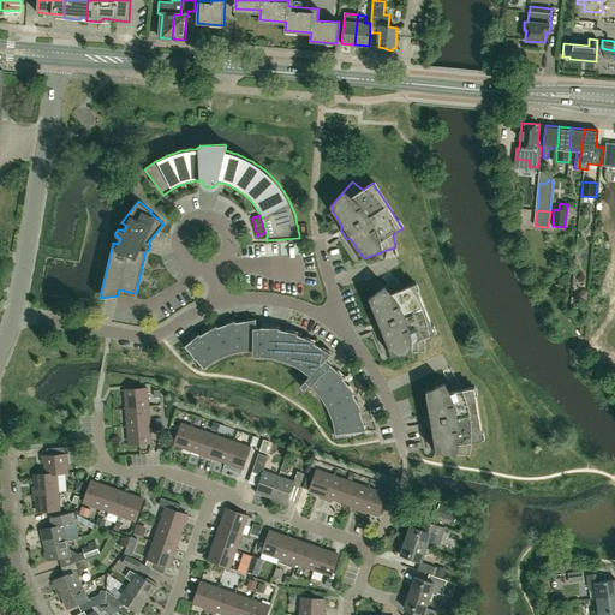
[(405,288),(395,279),(369,299),(370,303),(369,303),(377,322),(374,323),(378,334),(382,333),(389,352),(390,352),(392,356),(425,352),(424,338),(435,334),(415,285),(405,288)]
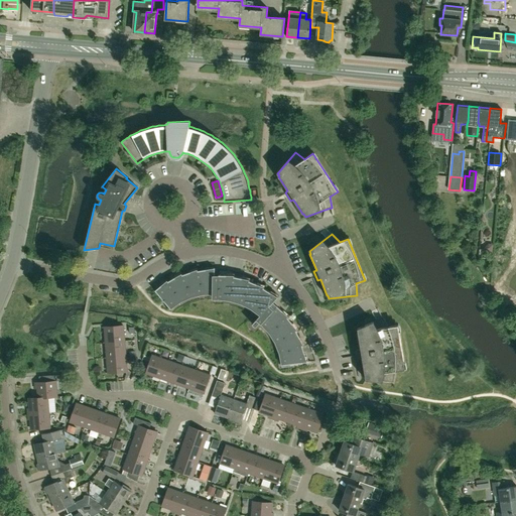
[(215,275),(215,268),(214,268),(206,270),(198,271),(189,272),(182,275),(174,278),(167,282),(161,286),(155,291),(168,307),(172,304),(173,303),(182,298),(184,297),(194,293),(196,293),(206,291),(208,291),(213,291),(214,291),(215,275)]
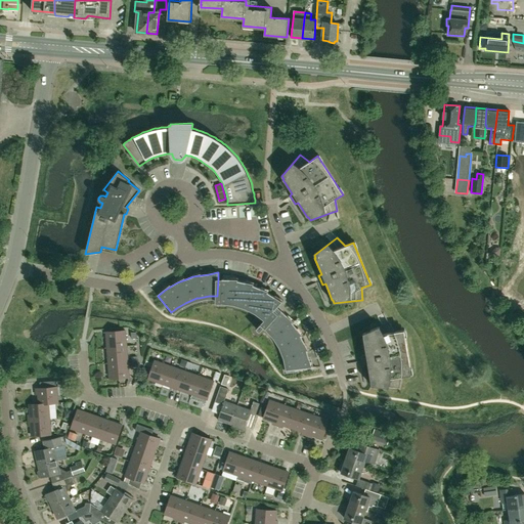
[(297,330),(292,322),(287,316),(277,308),(282,302),(281,301),(274,297),(267,293),(260,289),(253,286),(246,282),(237,280),(229,279),(222,279),(221,301),(226,301),(228,301),(238,303),(241,304),(250,308),(252,308),(260,314),(262,315),(255,323),(259,326),(256,330),(259,333),(263,329),(265,330),(267,328),(271,332),(277,340),(278,342),(284,351),(285,353),(287,362),(288,364),(289,369),(288,369),(288,370),(311,368),(311,367),(309,359),(306,351),(304,344),(300,337),(297,330)]
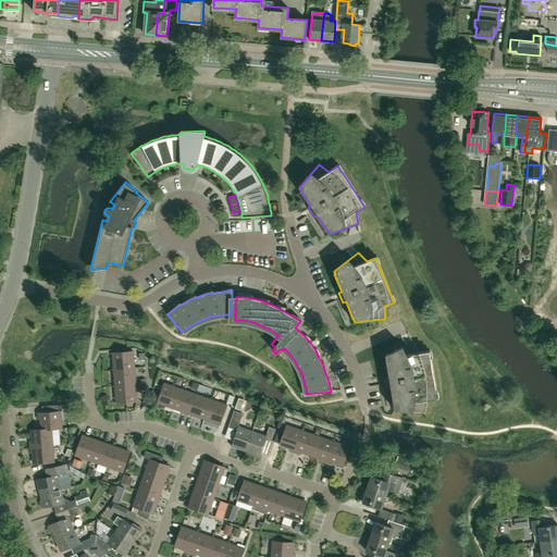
[(419,353),(413,343),(385,355),(386,358),(385,358),(388,378),(385,378),(386,388),(391,387),(393,406),(394,406),(395,410),(424,413),(426,400),(437,399),(430,351),(419,353)]
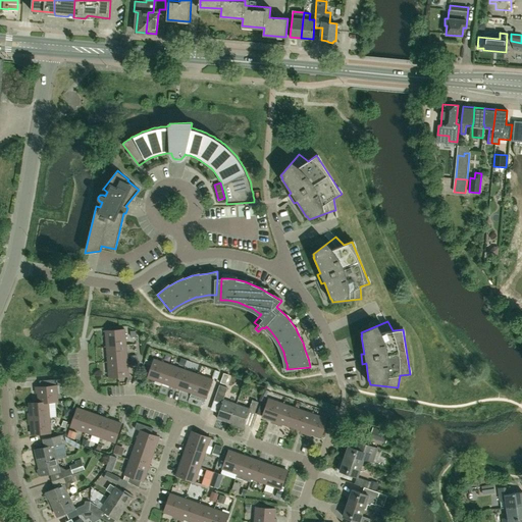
[(107,347),(125,346),(123,329),(106,331),(107,347)]
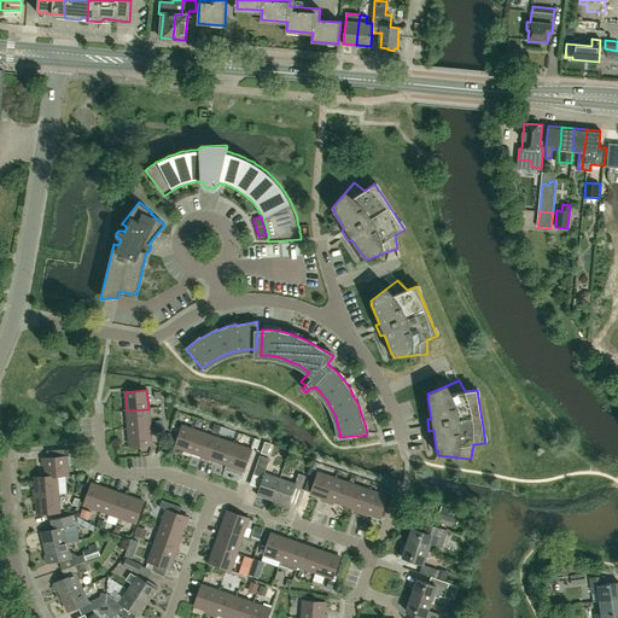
[(128,429),(150,427),(149,409),(127,410),(128,429)]
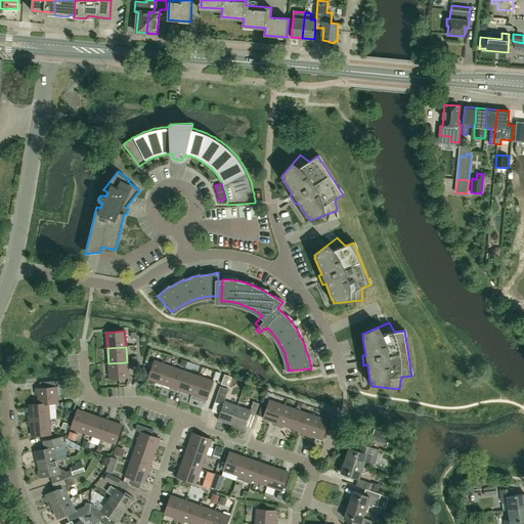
[(163,385),(169,366),(155,361),(148,380),(163,385)]
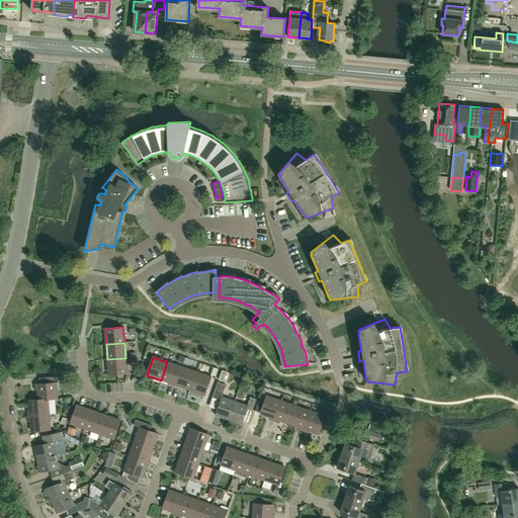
[(125,358),(107,359),(109,375),(127,373),(125,358)]
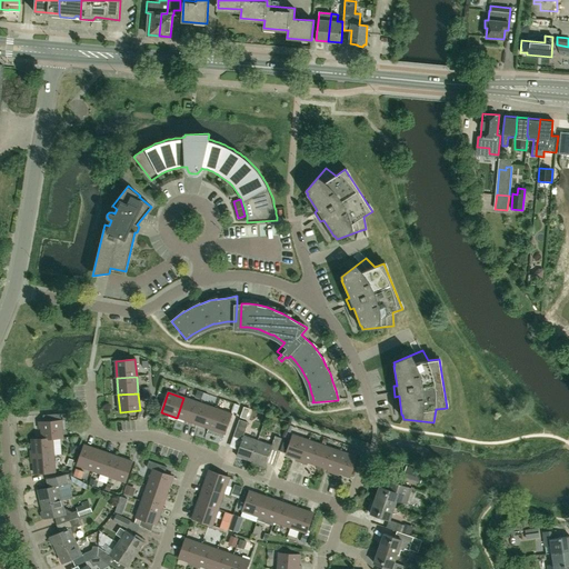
[(192,422),(199,403),(183,398),(177,418),(192,422)]
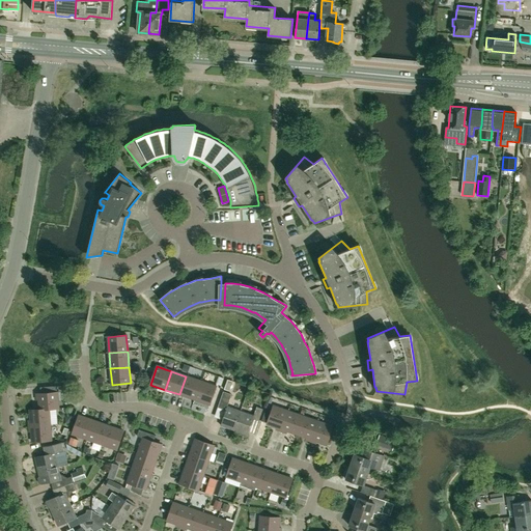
[(195,399),(201,382),(186,376),(179,394),(195,399)]
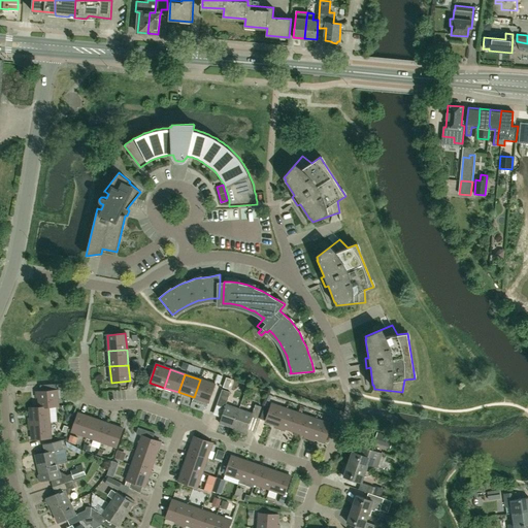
[(228,389),(231,380),(226,377),(223,387),(228,389)]
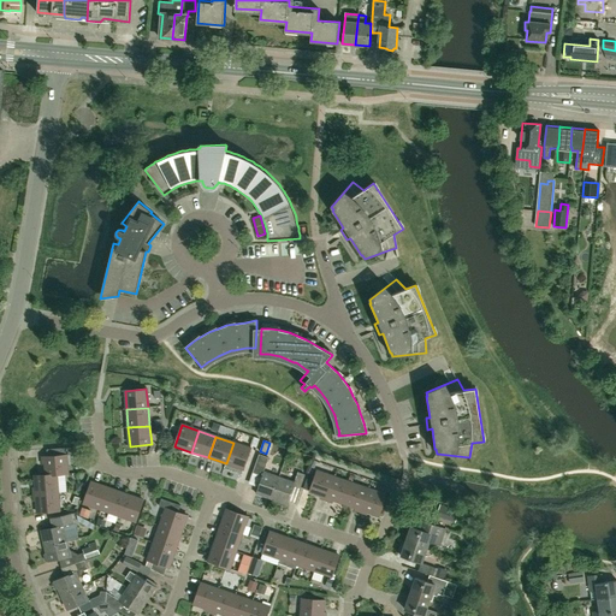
[(234,443),(226,463),(243,469),(250,449),(234,443)]
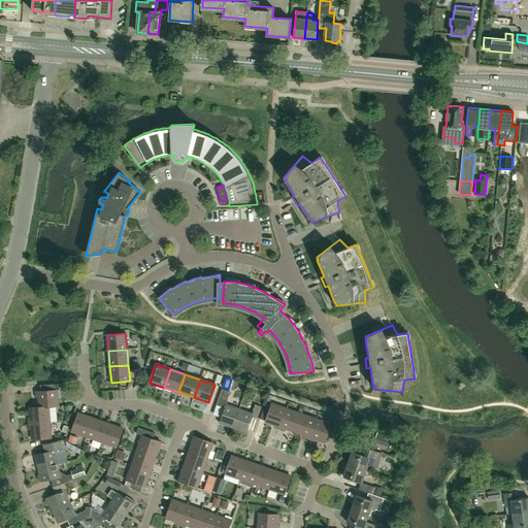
[(48,406),(58,406),(57,390),(52,391),(35,392),(36,397),(38,397),(39,407),(48,406)]
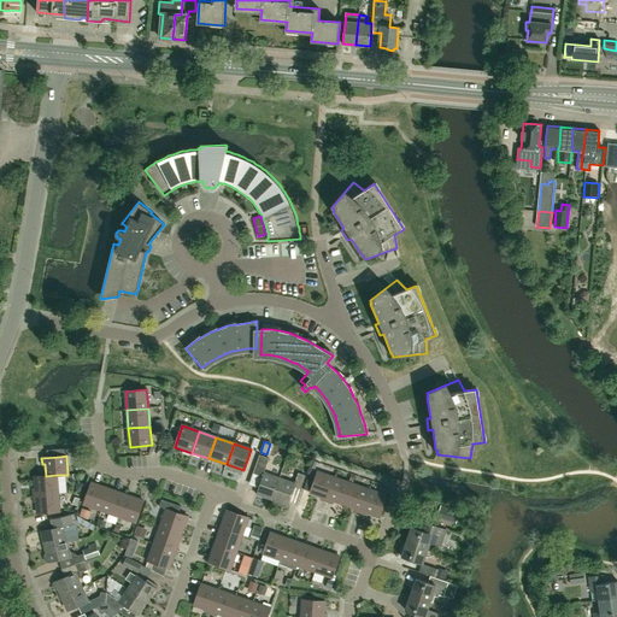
[(271,500),(278,479),(264,474),(269,458),(259,456),(252,474),(262,477),(256,495),(271,500)]
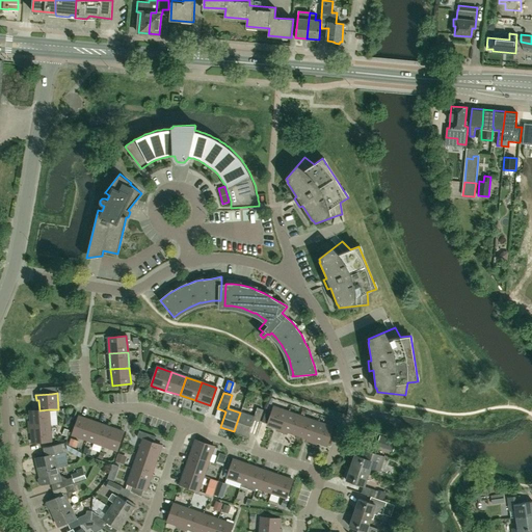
[(282,432),(288,413),(273,407),(272,410),(266,408),(262,422),(267,424),(267,425),(276,428),(275,430),(282,432)]
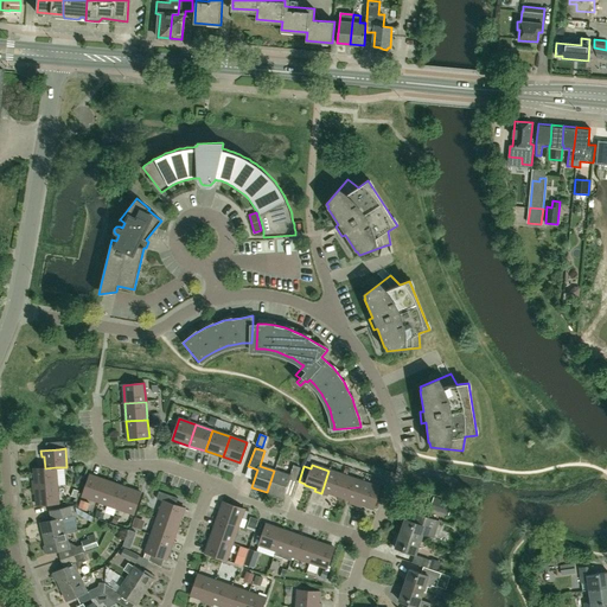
[(274,471),(267,492),(282,498),(288,479),(295,481),(300,468),(293,466),(289,475),(274,471)]
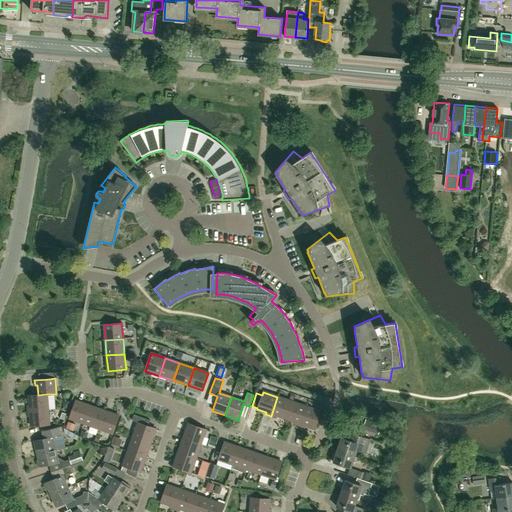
[(48,410),(47,394),(38,395),(29,395),(30,405),(27,405),(28,411),(48,410)]
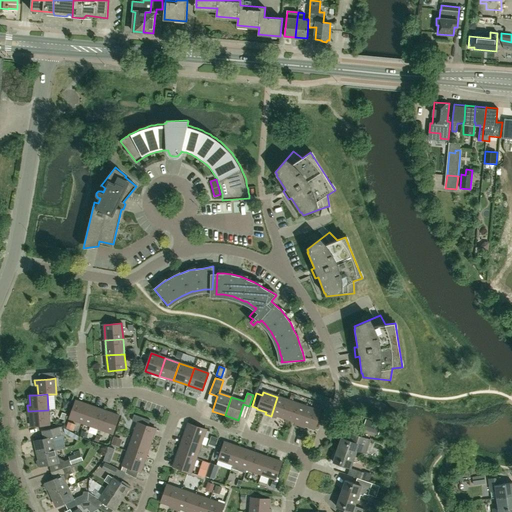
[(286,419),(292,402),(277,397),(271,416),(276,418),(277,416),(286,419)]
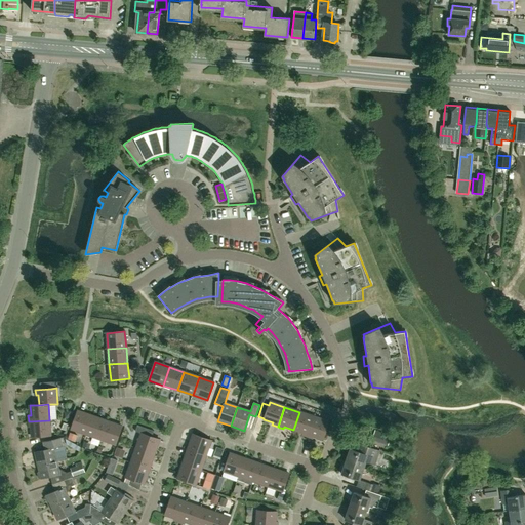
[(86,435),(92,416),(77,411),(71,430),(86,435)]
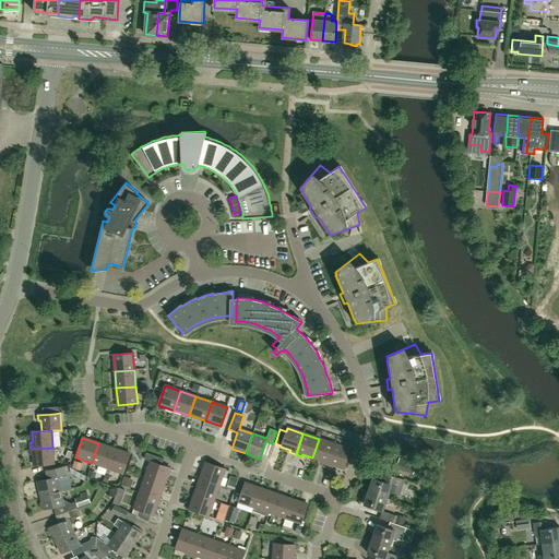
[(326,465),(334,444),(319,439),(312,458),(321,461),(321,463),(326,465)]
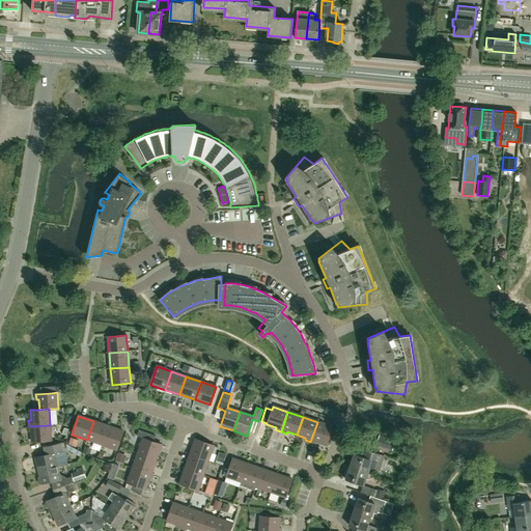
[(102,445),(108,426),(93,421),(87,440),(102,445)]
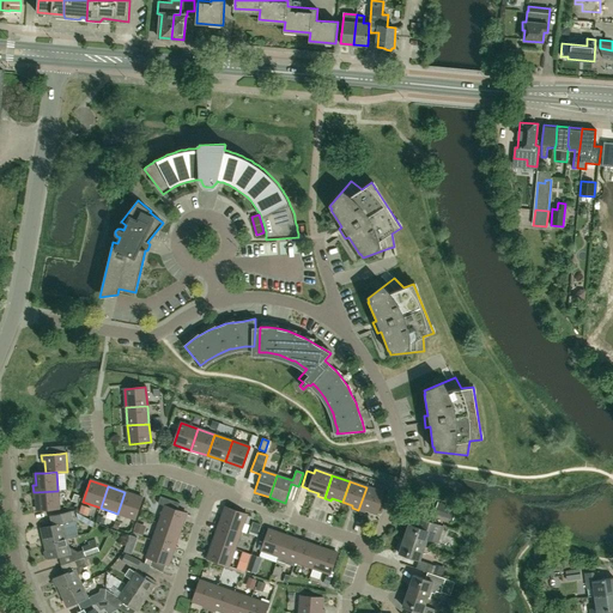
[(366,487),(358,510),(364,513),(365,510),(376,514),(383,493),(366,487)]
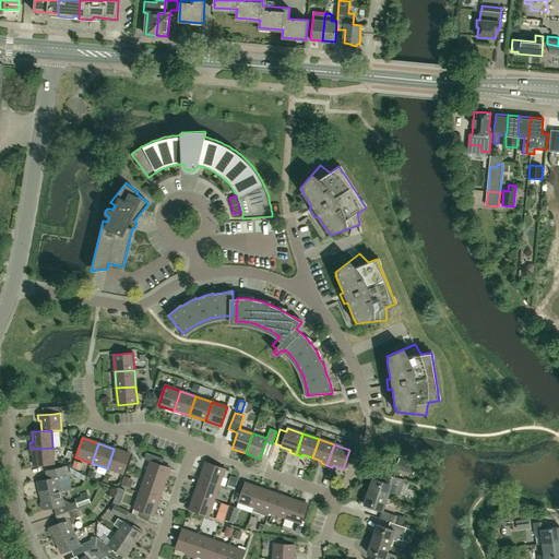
[(52,448),(31,449),(31,455),(34,455),(34,465),(54,464),(52,448)]
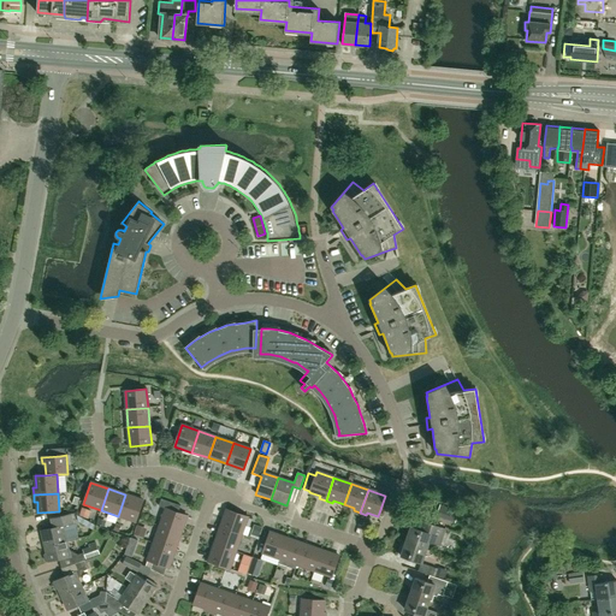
[(125,495),(118,516),(135,522),(143,501),(125,495)]
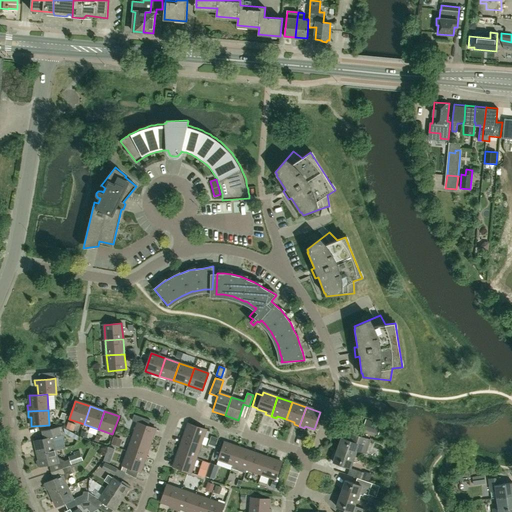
[(133,437),(150,443),(155,429),(148,426),(150,420),(134,414),(132,420),(138,423),(133,437)]
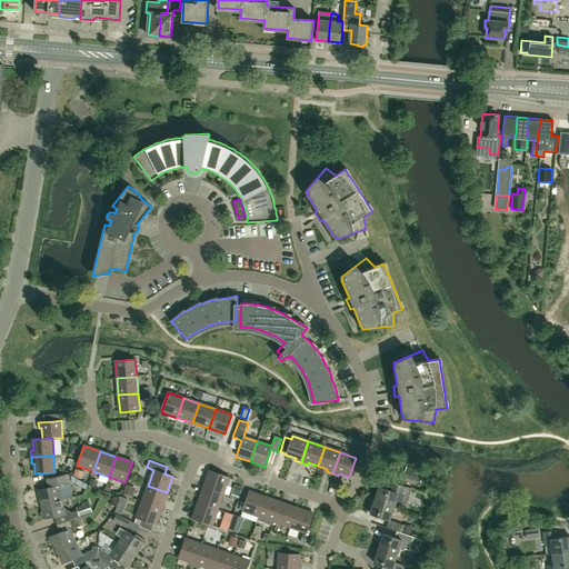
[(416,470),(407,467),(403,476),(412,478),(416,470)]
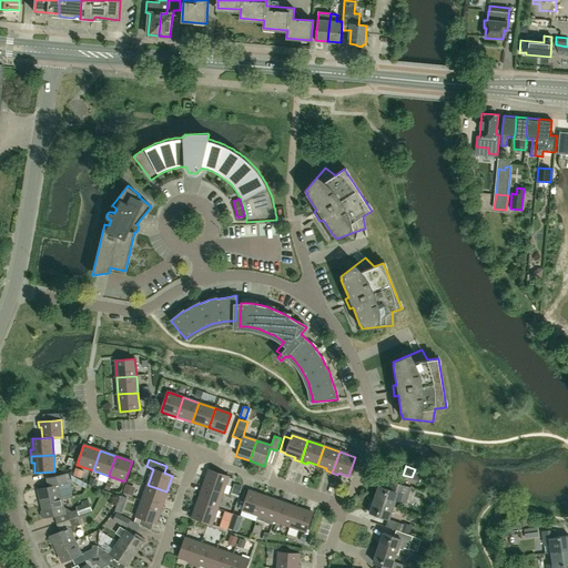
[(75,475),(83,477),(85,469),(78,467),(75,475)]
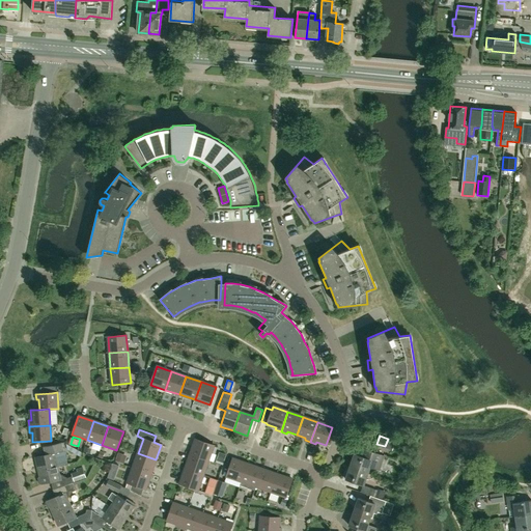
[(190,454),(208,460),(214,446),(195,439),(190,454)]
